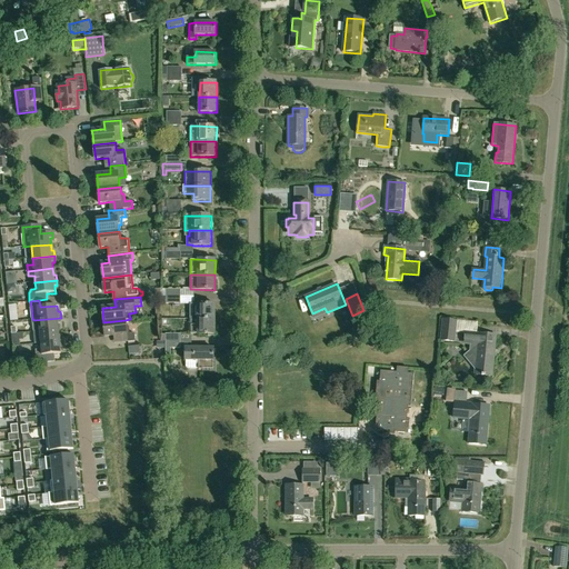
[(216,305),(198,303),(193,303),(193,310),(198,310),(198,319),(216,319),(216,305)]
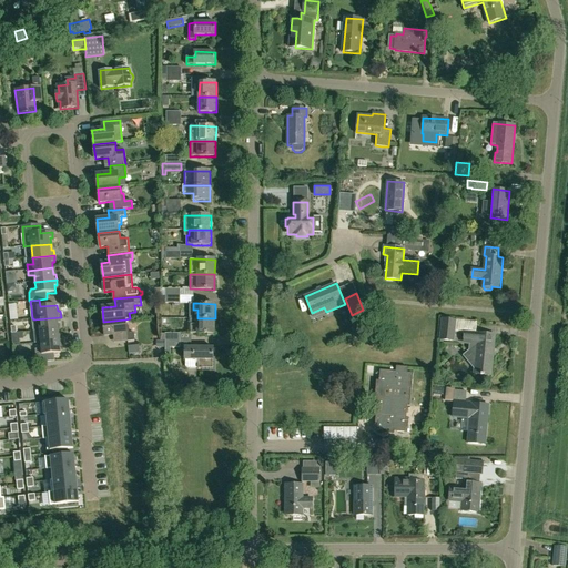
[(61,322),(61,317),(33,320),(34,332),(59,330),(59,323),(61,322)]
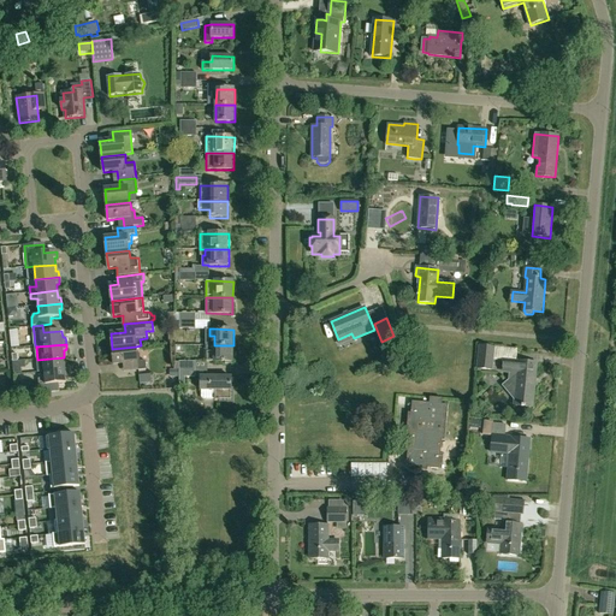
[(234,362),(234,345),(214,345),(205,345),(205,362),(234,362)]
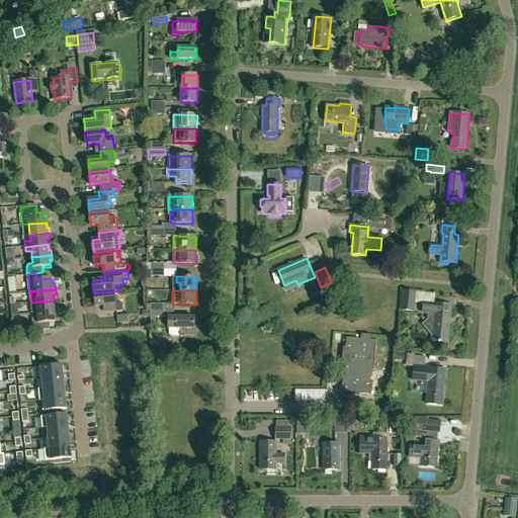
[(118,304),(117,297),(114,297),(114,291),(94,293),(95,307),(103,306),(115,305),(116,312),(122,311),(122,304),(118,304)]
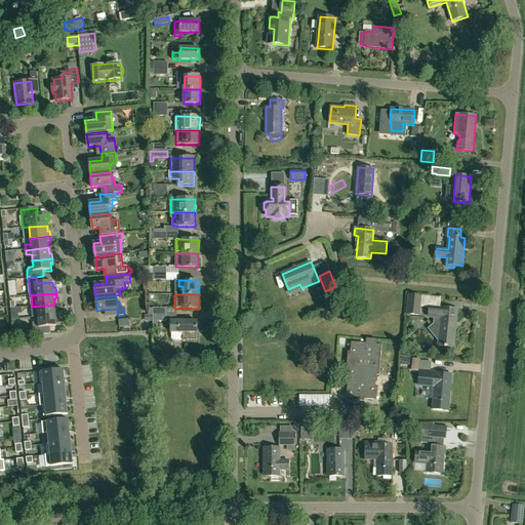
[(421,296),(409,295),(407,316),(419,317),(421,296)]
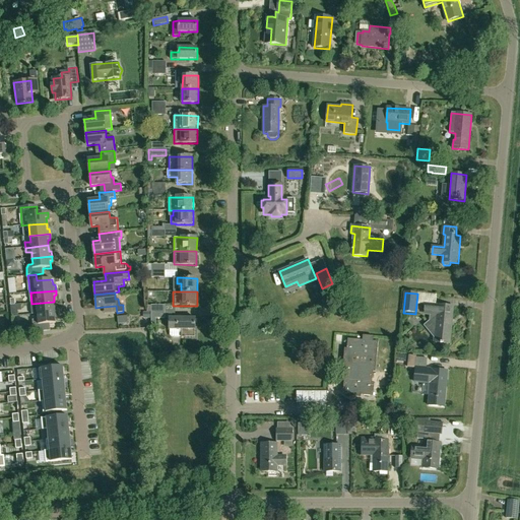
[(425,294),(424,302),(440,303),(441,296),(425,294)]
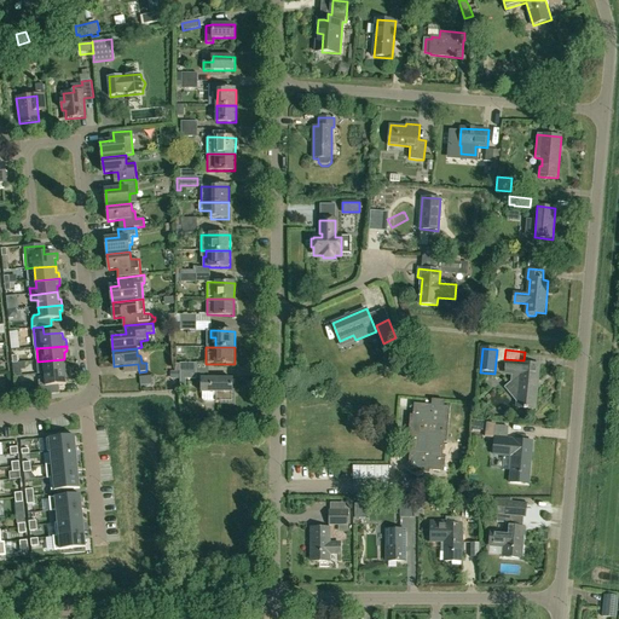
[(65,365),(64,359),(38,362),(39,375),(44,374),(45,374),(69,371),(68,364),(65,365)]
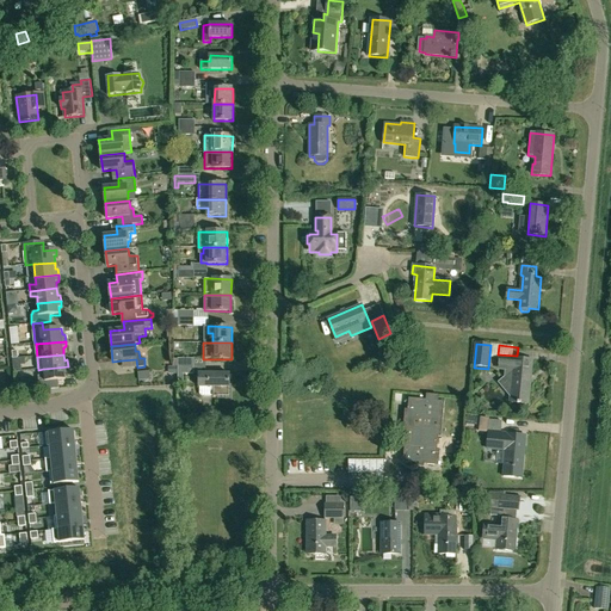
[(514,358),(500,357),(500,369),(507,370),(507,374),(498,382),(510,397),(508,402),(529,405),(534,360),(514,358)]
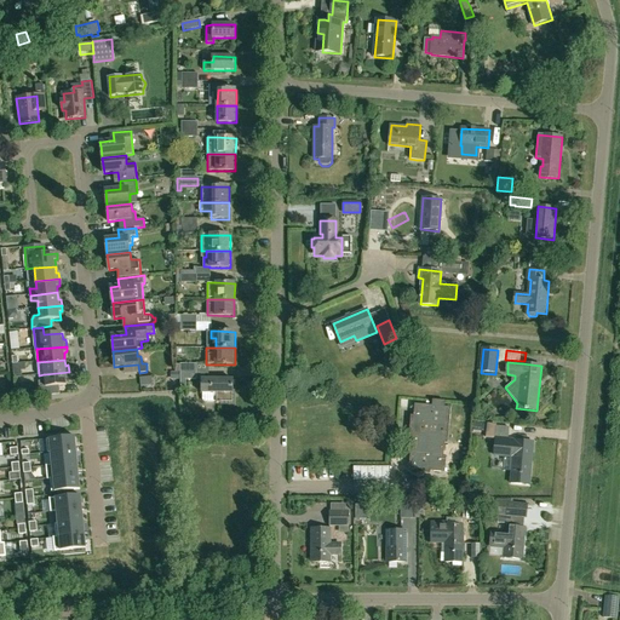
[(69,378),(69,372),(45,374),(46,382),(40,382),(41,396),(59,395),(59,386),(67,385),(67,378),(69,378)]
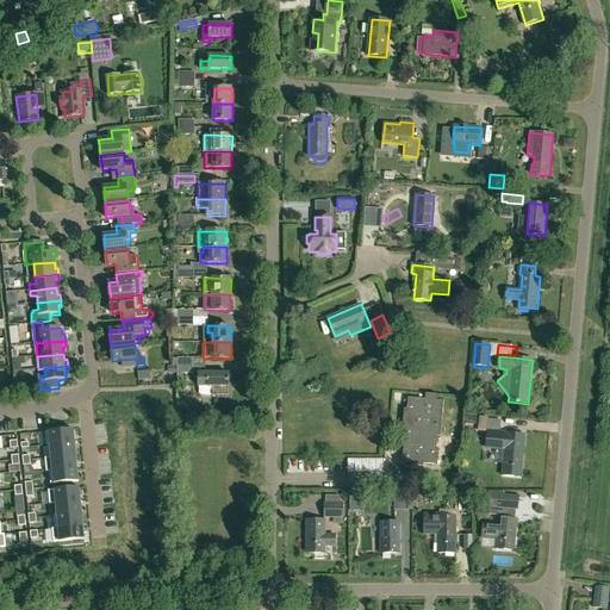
[(194,366),(179,366),(179,380),(184,380),(184,373),(194,373),(194,366)]
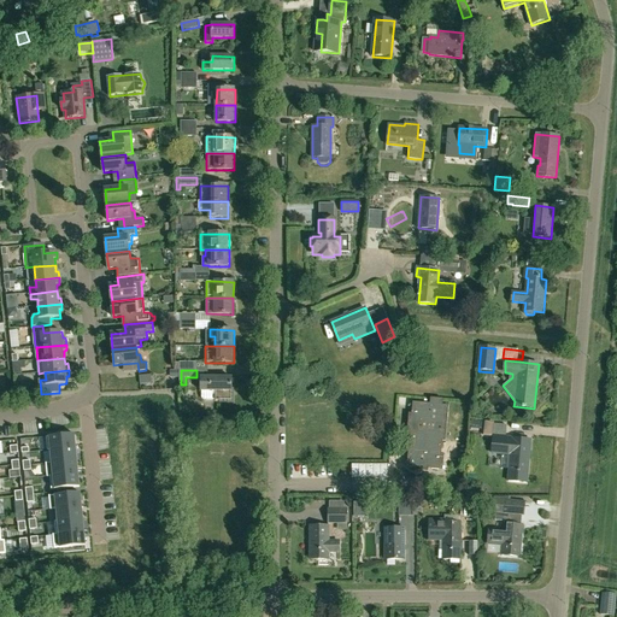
[(140,385),(152,383),(151,375),(139,376),(140,385)]
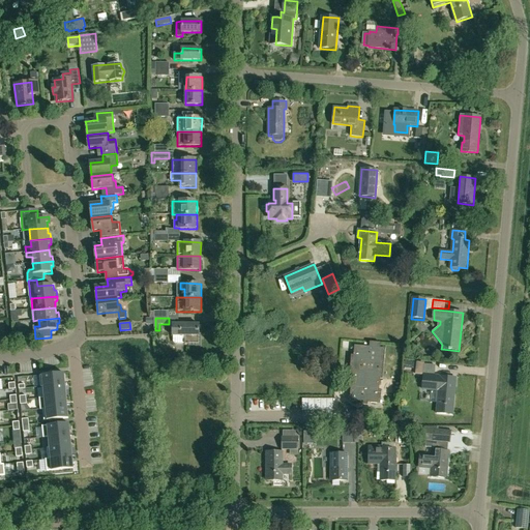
[(199,324),(173,324),(173,335),(174,335),(174,344),(175,346),(185,346),(185,347),(199,347),(199,341),(201,341),(201,337),(199,337),(199,324)]
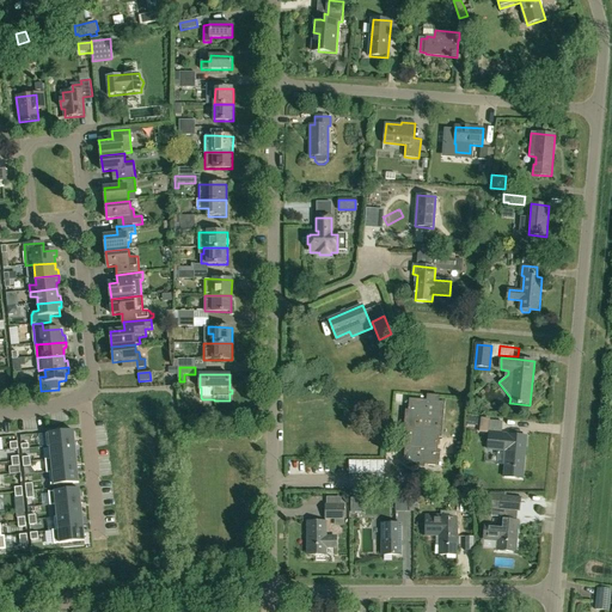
[(407,432),(404,464),(412,464),(412,467),(424,469),(424,465),(439,466),(440,451),(438,451),(439,438),(441,439),(445,403),(439,402),(440,397),(427,396),(427,401),(409,399),(409,411),(405,410),(404,432),(407,432)]
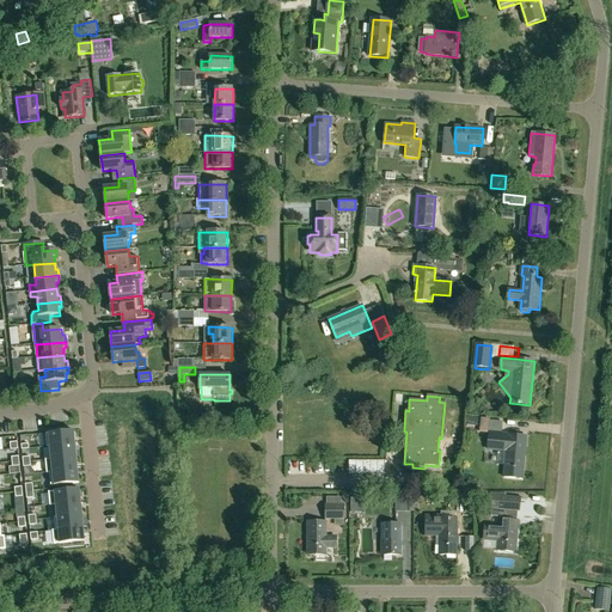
[(481,433),(490,434),(489,448),(507,451),(506,465),(525,467),(527,436),(502,434),(503,422),(491,421),(491,420),(482,418),(481,433)]
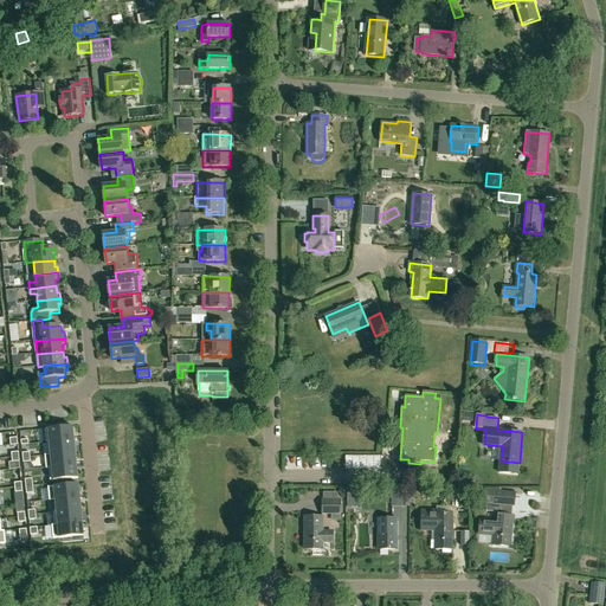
[(72,426),(45,430),(46,443),(49,443),(73,440),(72,427),(72,426)]
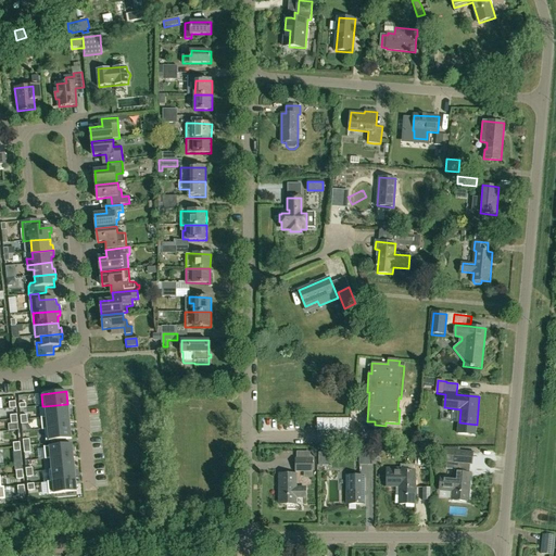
[(67,404),(45,406),(46,417),(68,415),(67,404)]
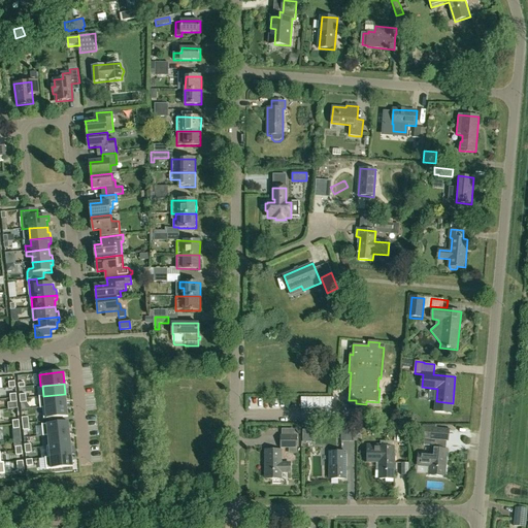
[(43,396),(39,396),(40,408),(42,408),(42,407),(67,405),(65,394),(43,396)]
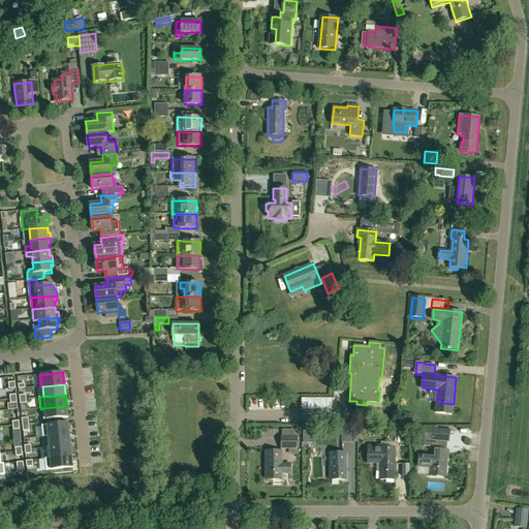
[(67,406),(42,408),(42,409),(43,421),(68,417),(67,406)]
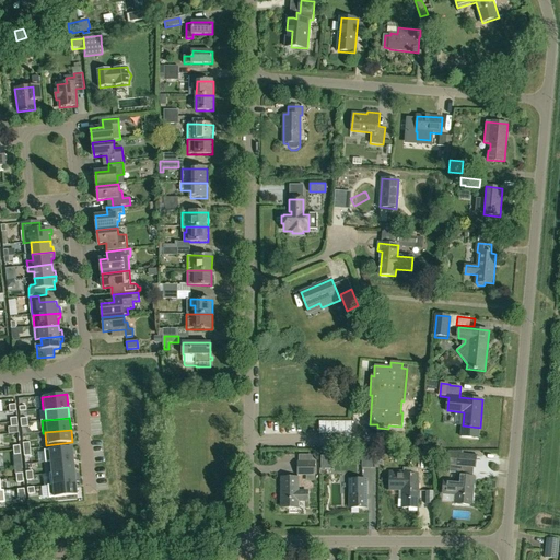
[(72,447),(44,451),(46,463),(50,463),(50,462),(51,462),(73,459),(72,447)]
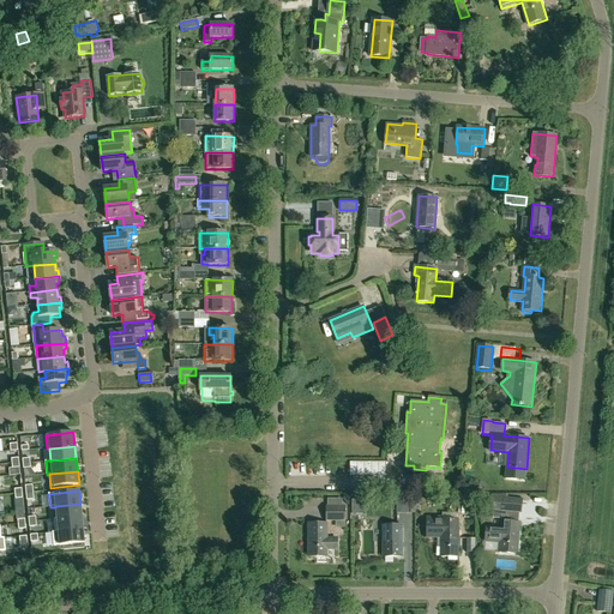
[(345,528),(345,506),(342,506),(342,499),(327,499),(327,506),(325,506),(325,522),(336,522),(336,528),(345,528)]
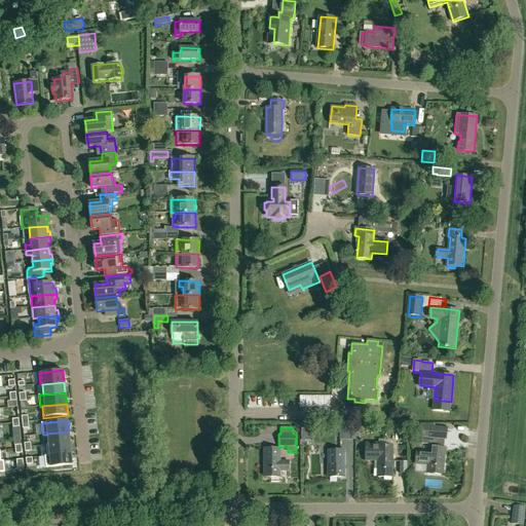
[(427,473),(444,475),(446,448),(444,448),(445,439),(447,440),(448,428),(435,427),(434,428),(421,427),(420,437),(423,438),(422,444),(430,445),(430,446),(429,452),(417,450),(415,464),(428,465),(427,473)]
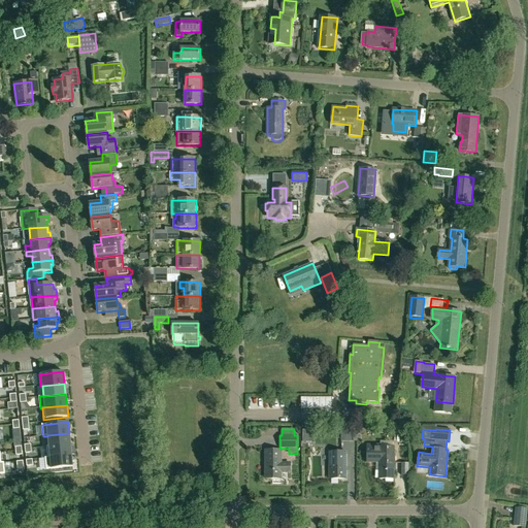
[(69,433),(48,435),(50,447),(71,444),(70,433),(69,433)]
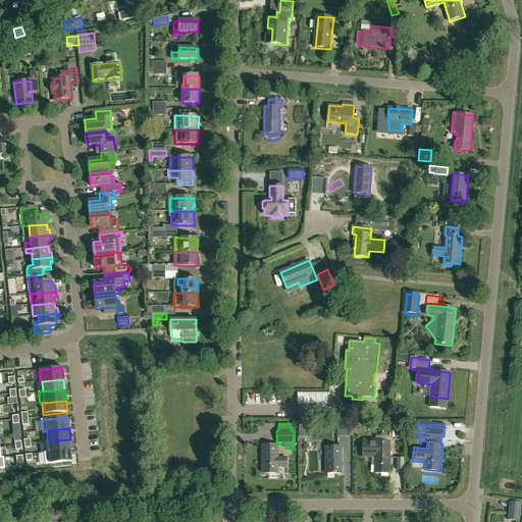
[(365,437),(365,441),(364,441),(364,457),(376,457),(376,473),(390,473),(389,441),(384,441),(383,439),(377,439),(377,441),(369,441),(369,437),(365,437)]
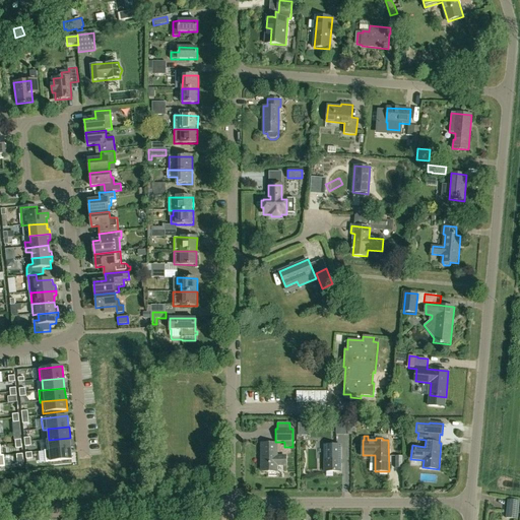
[(49,440),(46,440),(47,451),(71,448),(70,438),(49,440)]
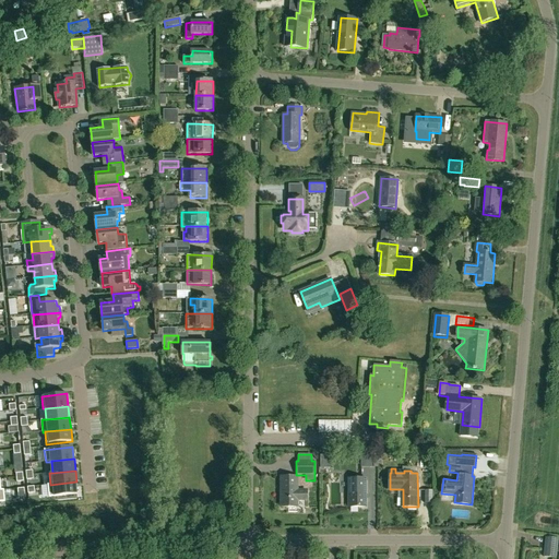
[(308,489),(297,489),(297,476),(281,477),(281,507),(297,507),(297,501),(308,501),(308,489)]
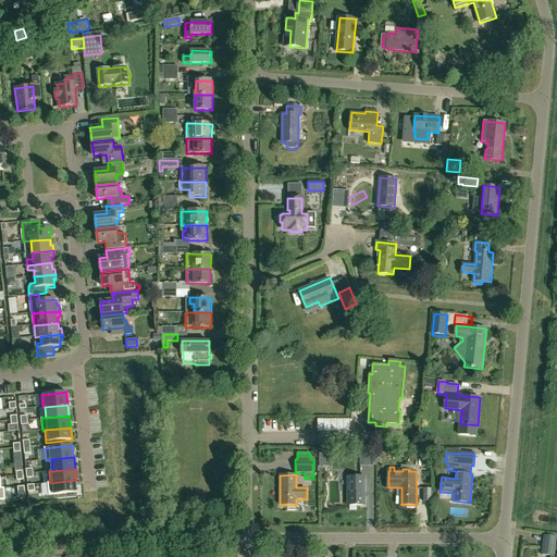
[(349,506),(364,505),(364,477),(349,477),(349,506)]
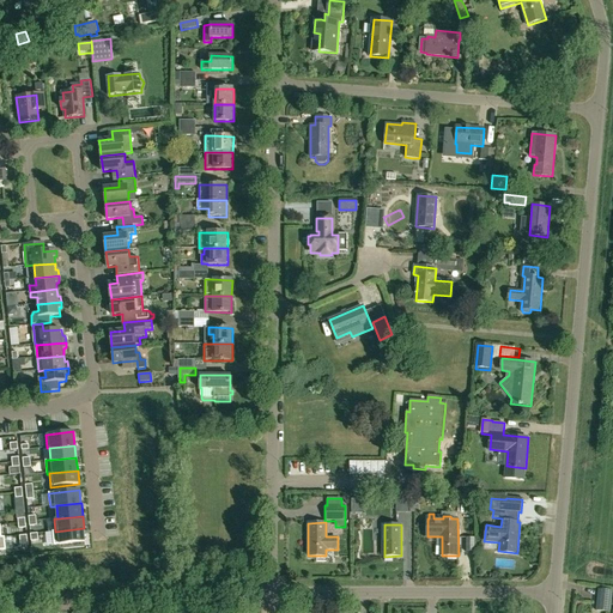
[(55,532),(53,532),(54,545),(85,542),(84,529),(55,532)]
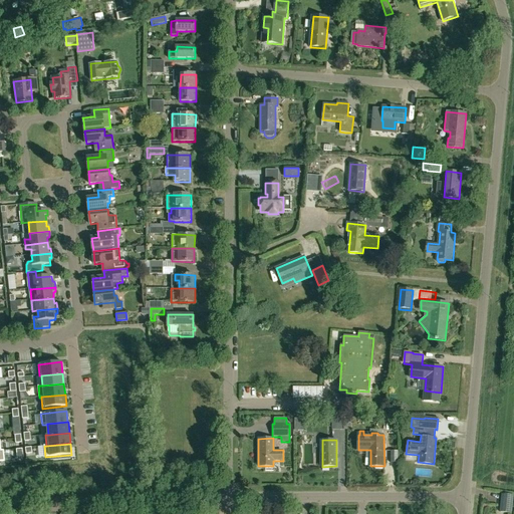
[(513,495),(501,494),(499,512),(512,513),(513,495)]
